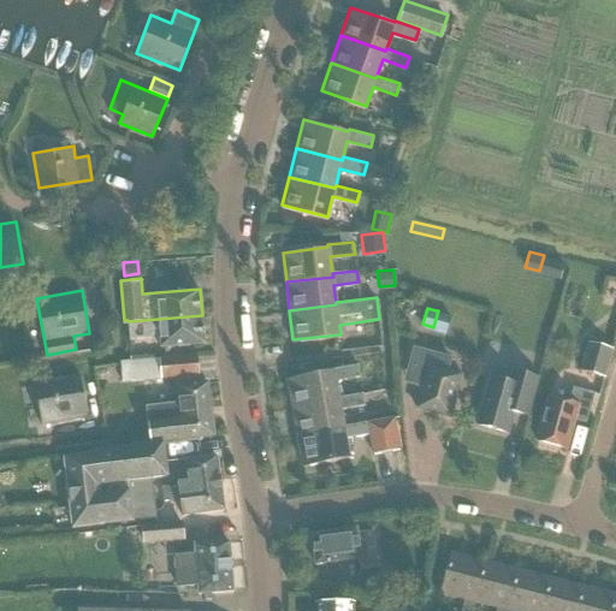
[(161,344),(203,340),(202,315),(129,321),(129,337),(152,334),(152,332),(160,331),(161,344)]
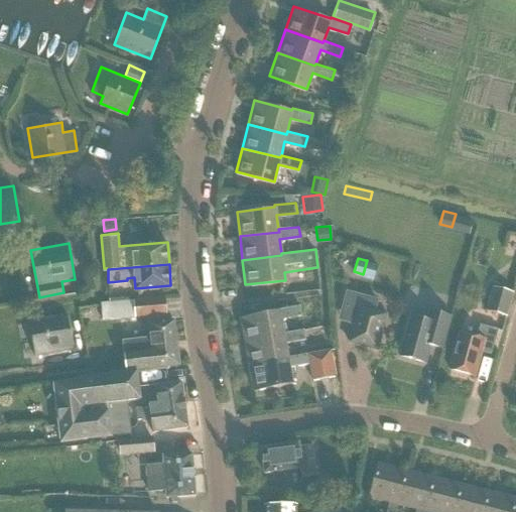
[(93,273),(80,275),(81,289),(95,287),(93,273)]
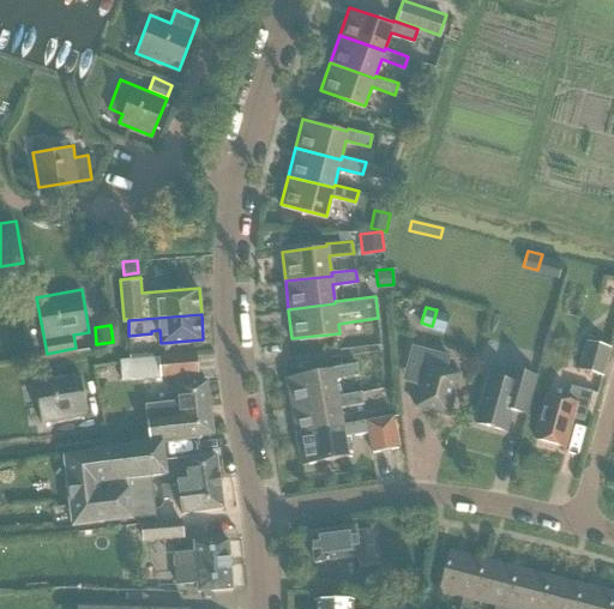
[(578,366),(602,372),(609,344),(585,338),(578,366)]
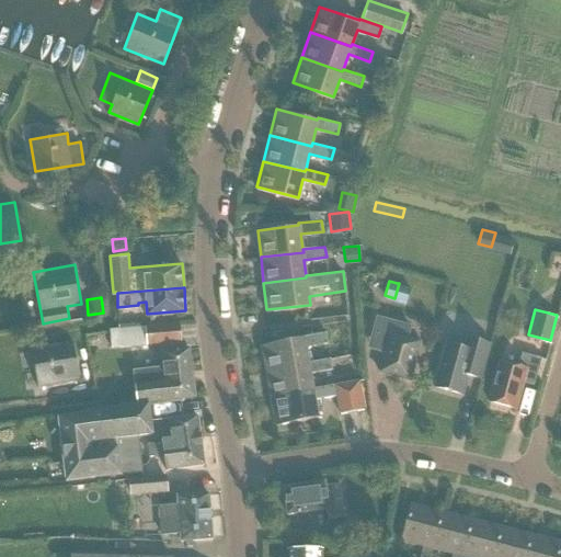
[(110,345),(147,342),(160,341),(161,349),(163,365),(134,368),(137,401),(195,395),(189,345),(181,347),(179,321),(109,328),(110,345)]
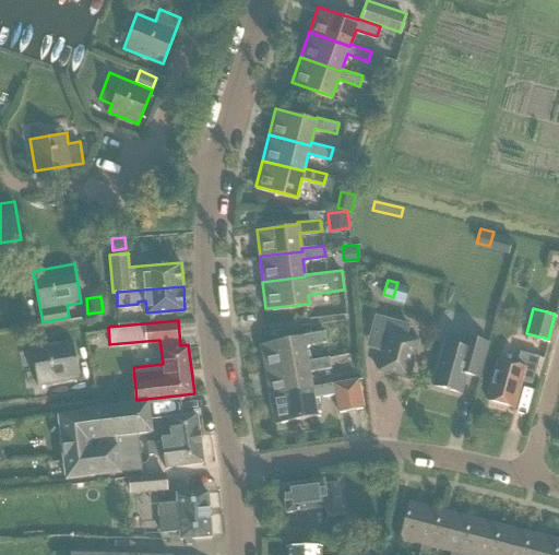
[(308,362),(307,358),(305,344),(326,340),(324,329),(301,333),(301,335),(261,343),(265,369),(308,362)]
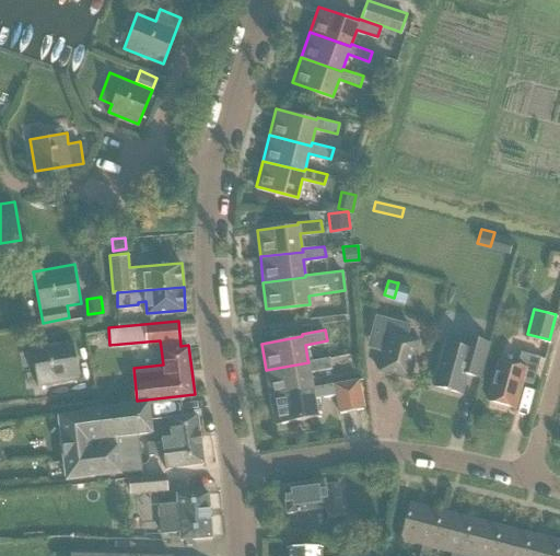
[(378,369),(408,377),(419,339),(389,331),(378,369)]
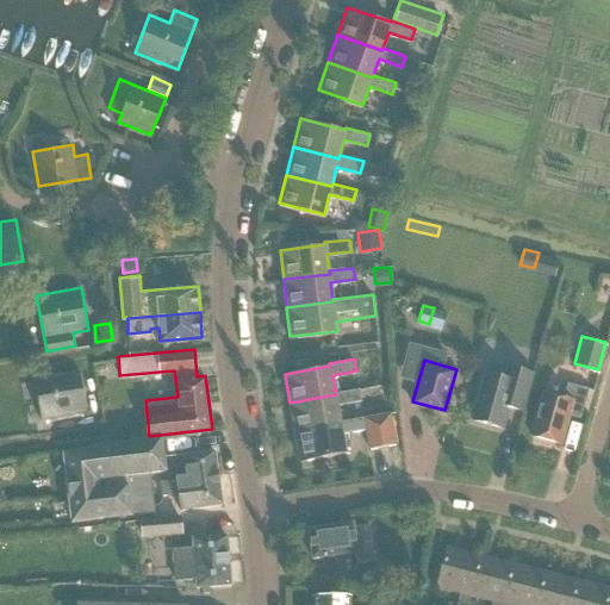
[(503,376),(484,372),(472,417),(503,426),(509,405),(523,410),(533,372),(506,365),(503,376)]
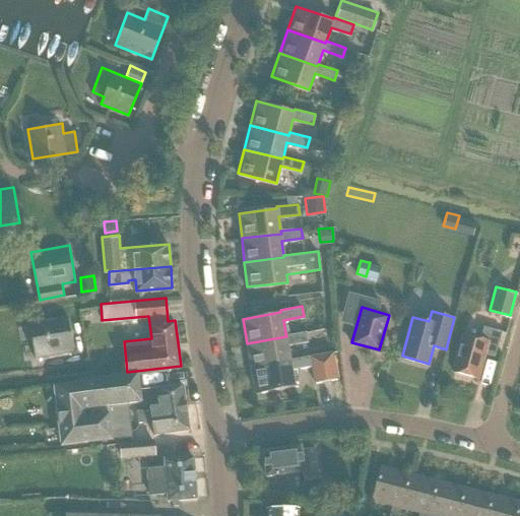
[(28,320),(35,357),(73,349),(67,314),(28,320)]
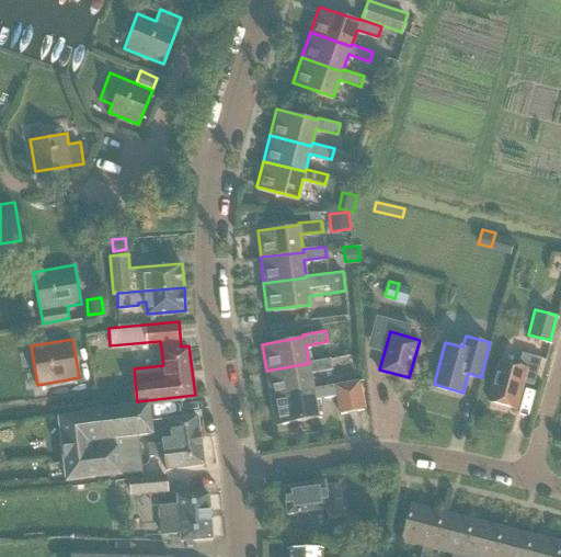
[(522,379),(534,383),(541,355),(522,350),(517,364),(501,359),(490,399),(515,407),(522,379)]
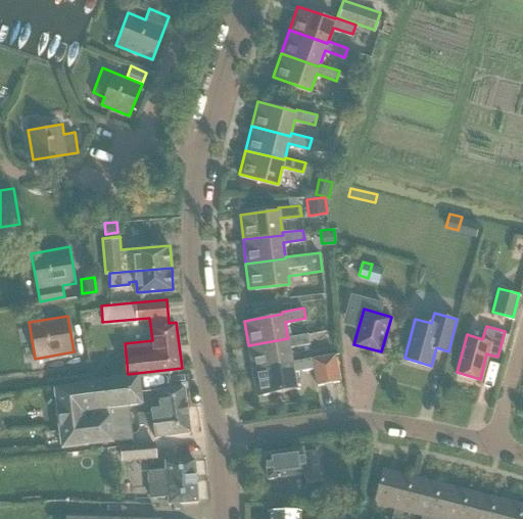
[(252,369),(292,363),(291,360),(289,345),(310,342),(307,332),(287,335),(288,338),(248,345),(252,369)]
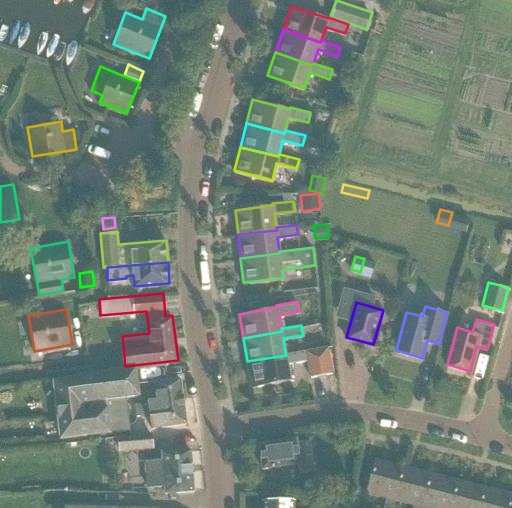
[(330,342),(307,346),(312,375),(336,370),(330,342)]
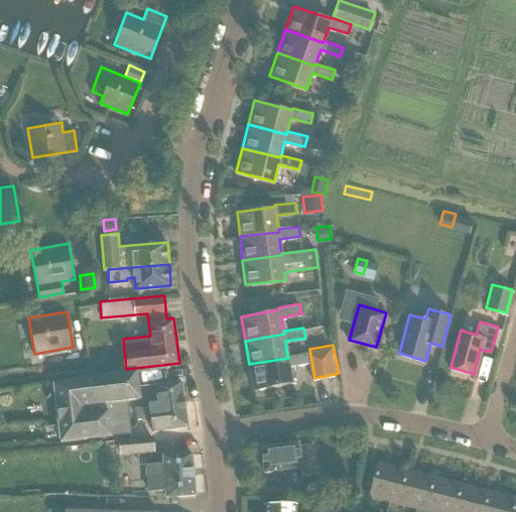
[(309,361),(308,351),(287,355),(288,358),(249,364),(253,389),(292,382),(289,365),(309,361)]
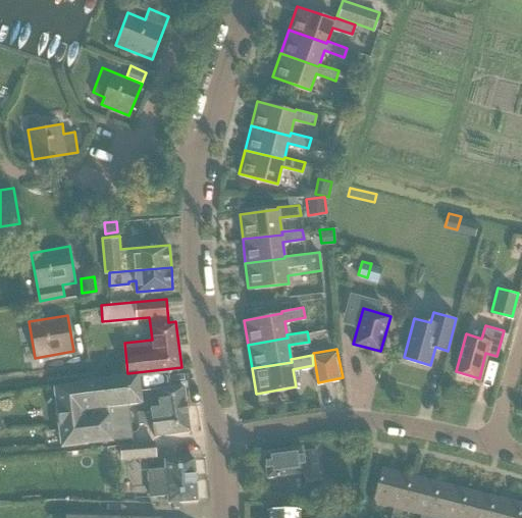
[(129,411),(128,404),(142,402),(139,373),(80,380),(80,381),(54,385),(61,445),(133,436),(129,411)]
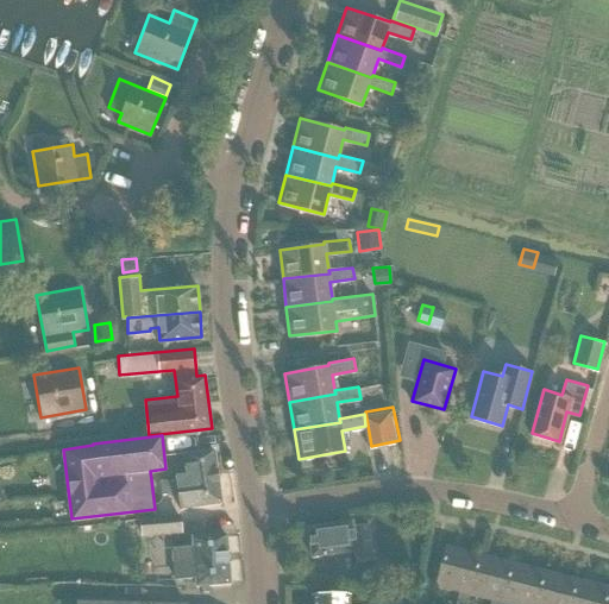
[(177,490),(180,507),(221,501),(214,448),(184,453),(184,458),(174,459),(176,477),(159,479),(162,492),(177,490)]
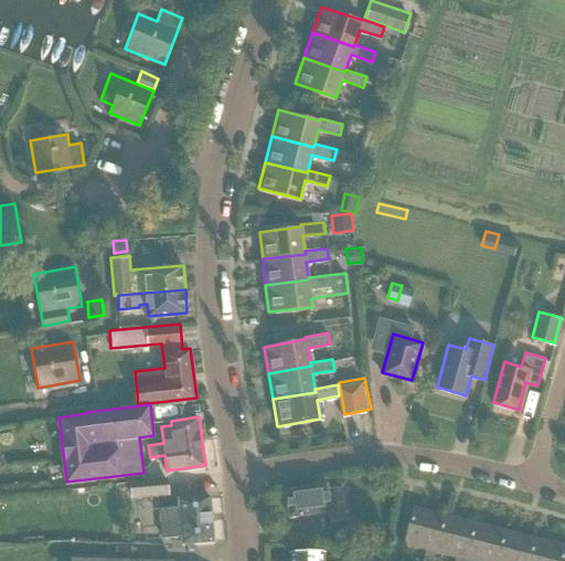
[(169,494),(167,476),(129,479),(130,497),(169,494)]
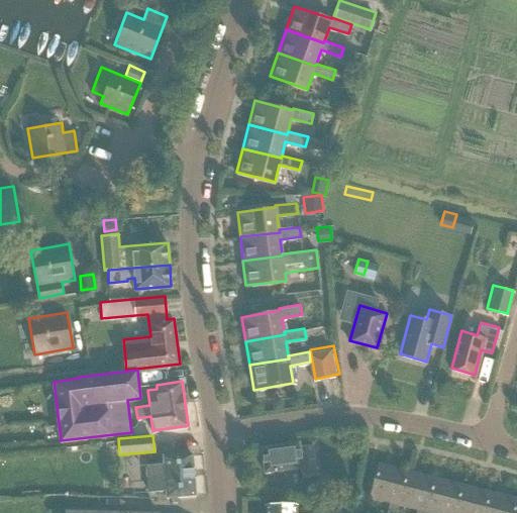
[(302,467),(303,475),(316,473),(312,444),(300,446),(299,441),(262,446),(265,472),(302,467)]
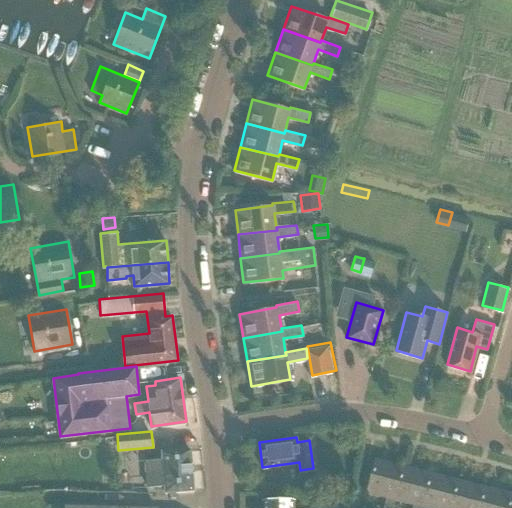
[(162,450),(162,457),(144,458),(146,488),(164,487),(165,491),(193,489),(190,448),(162,450)]
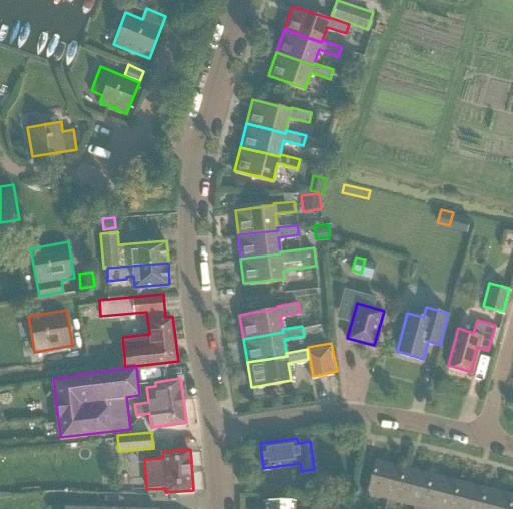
[(384,508),(393,508),(396,499),(395,499),(403,466),(376,459),(368,492),(387,497),(384,508)]
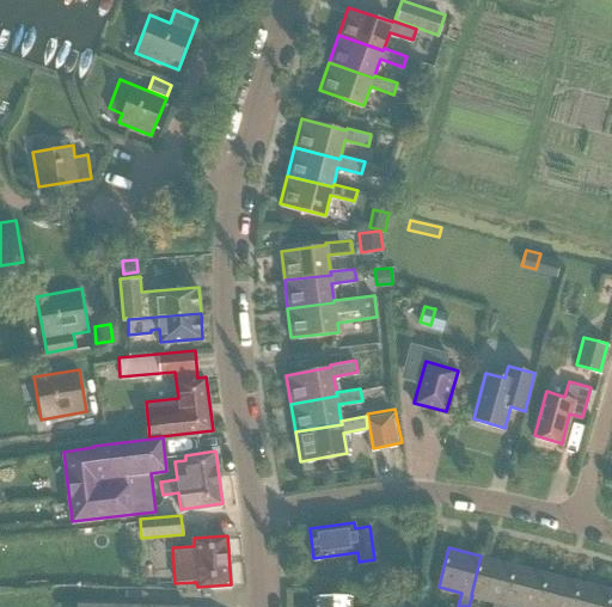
[(503,604),(514,564),(481,556),(471,595),(472,595),(494,601),(491,606),(502,606),(505,604),(503,604)]
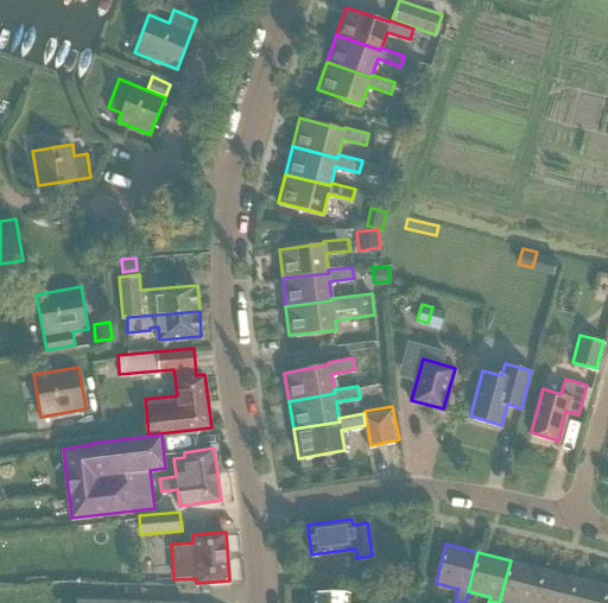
[(533,602),(543,567),(511,560),(500,600),(501,600),(515,602),(533,602)]
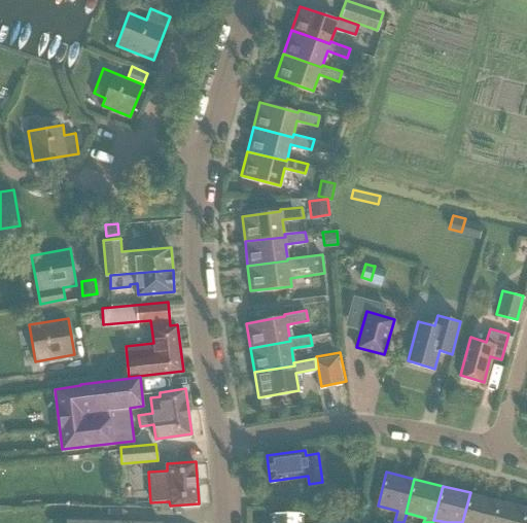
[(492,522),(498,499),(470,492),(462,522),(492,522)]
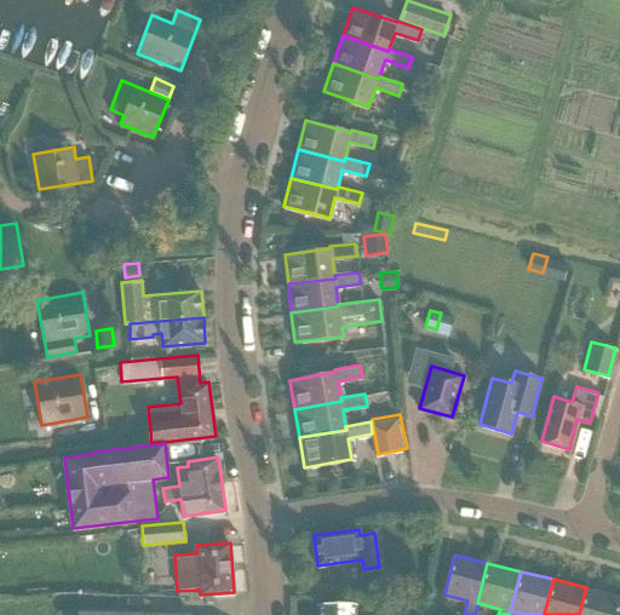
[(614,614),(619,596),(586,587),(579,614),(614,614)]
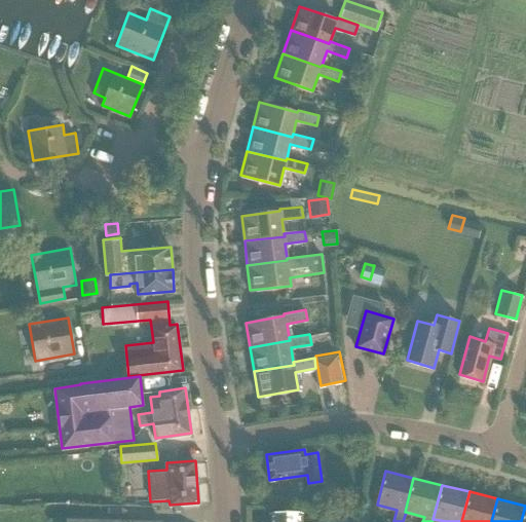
[(302,521),(302,512),(269,512),(269,521),(267,521),(302,521)]
